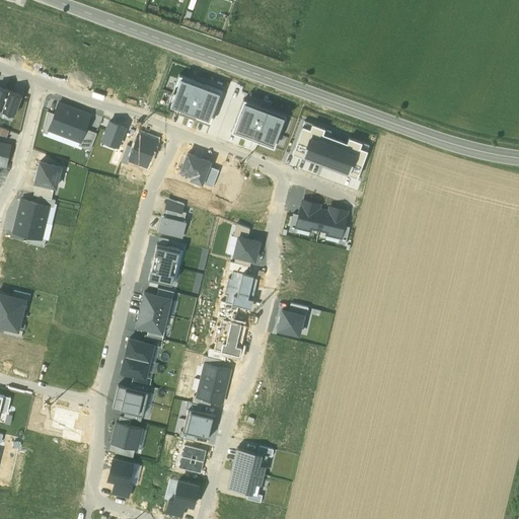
[(209,124),(222,90),(178,75),(166,107),(209,124)]
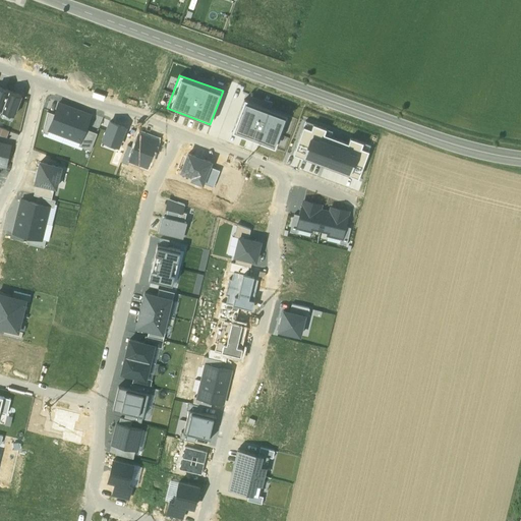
[(0,110),(1,111),(9,91),(0,87),(0,110)]
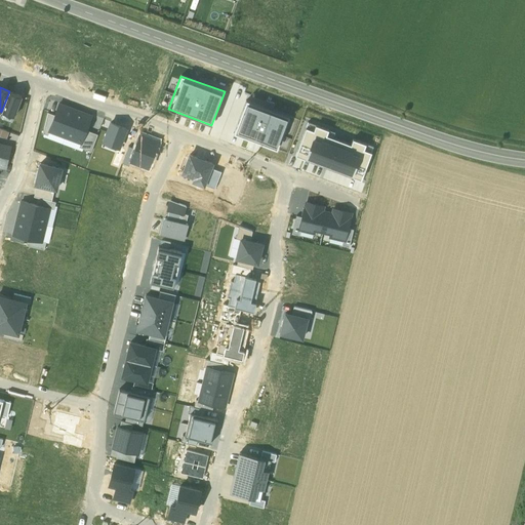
[(22,95),(9,91),(1,112),(13,116),(22,95)]
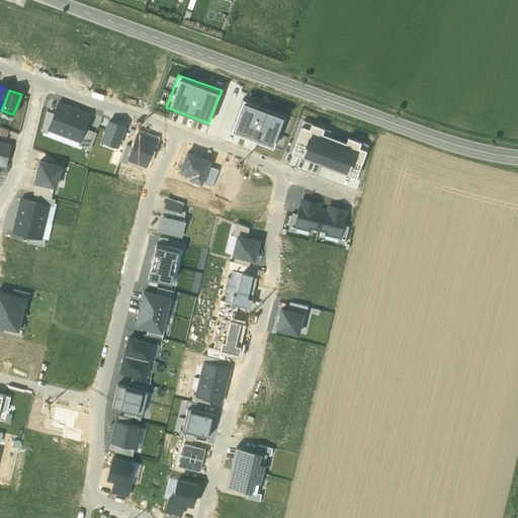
[(243,98),(231,132),(272,148),(285,114),(243,98)]
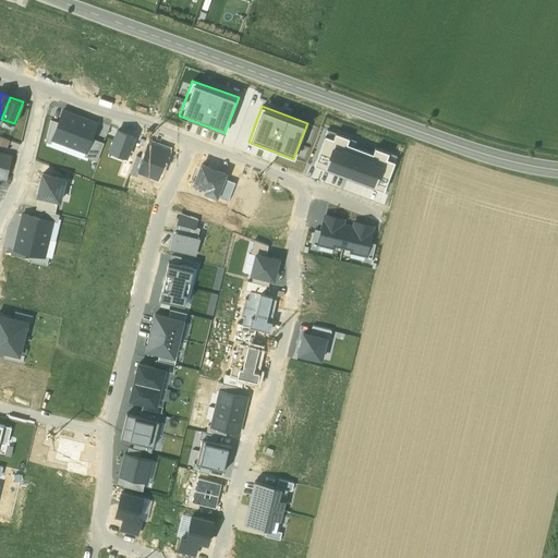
[(69,146),(80,117),(63,110),(58,123),(52,140),(69,146)]
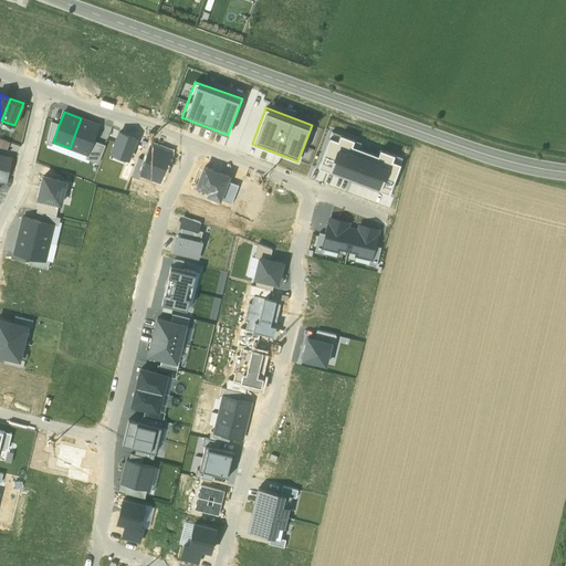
[(87,155),(93,140),(100,125),(81,118),(70,148),(87,155)]
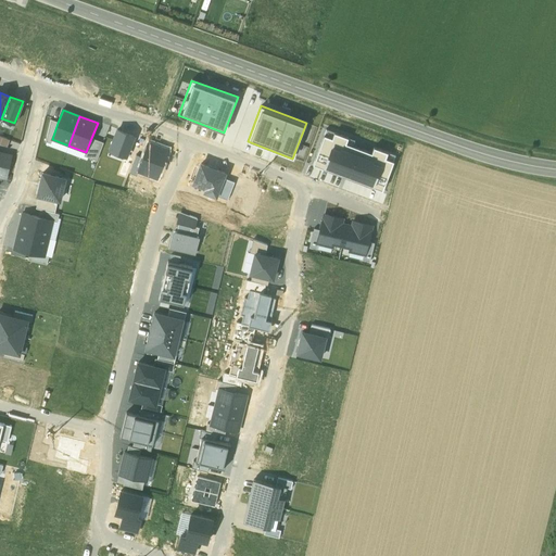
[(51,143),(52,139),(58,123),(51,119),(46,141),(51,143)]
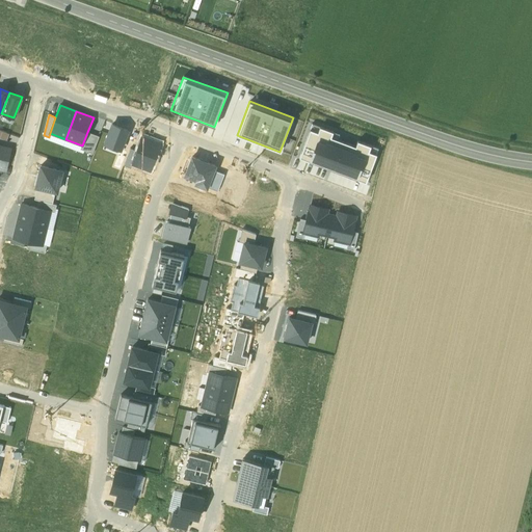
[(333,131),(312,124),(299,157),(320,165),(321,163),(346,173),(345,175),(366,182),(378,149),(357,140),(355,145),(330,136),(333,131)]
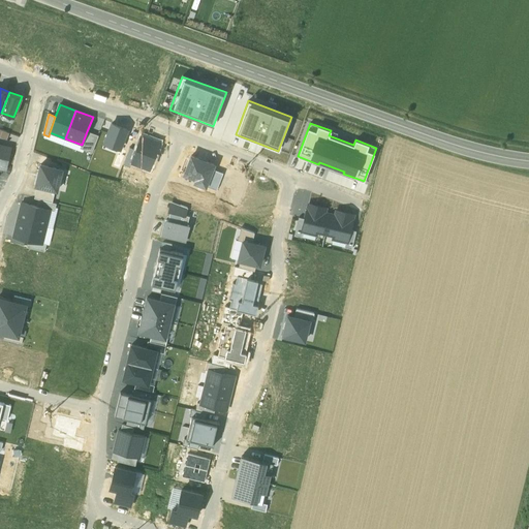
[(127,130),(112,124),(104,143),(120,149),(127,130)]
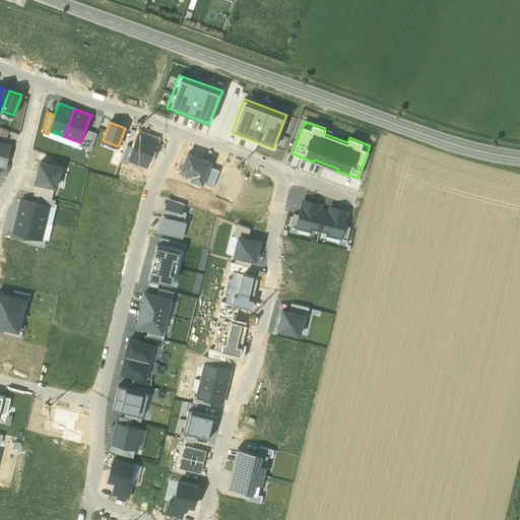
[(79,146),(90,150),(96,133),(85,129),(80,142),(79,146)]
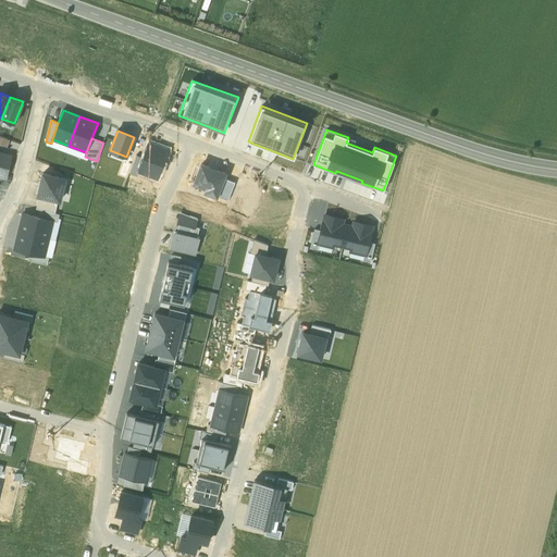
[(149,143),(144,158),(138,172),(156,178),(168,149),(149,143)]
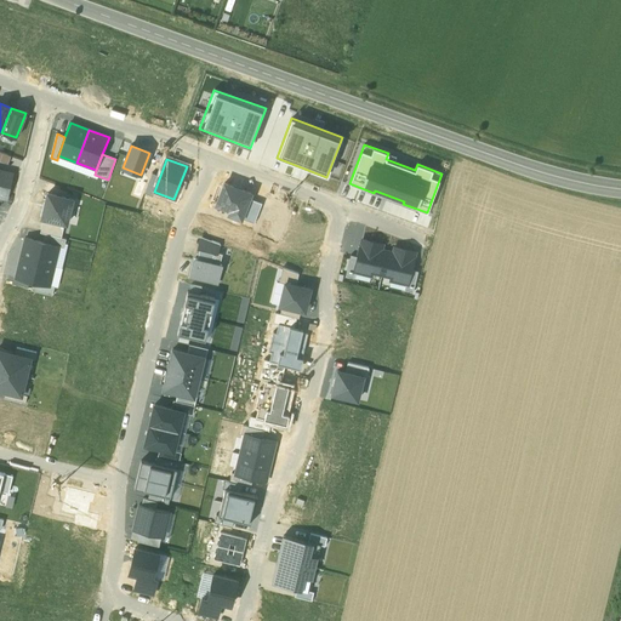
[(0,197),(6,199),(12,174),(0,170),(0,197)]
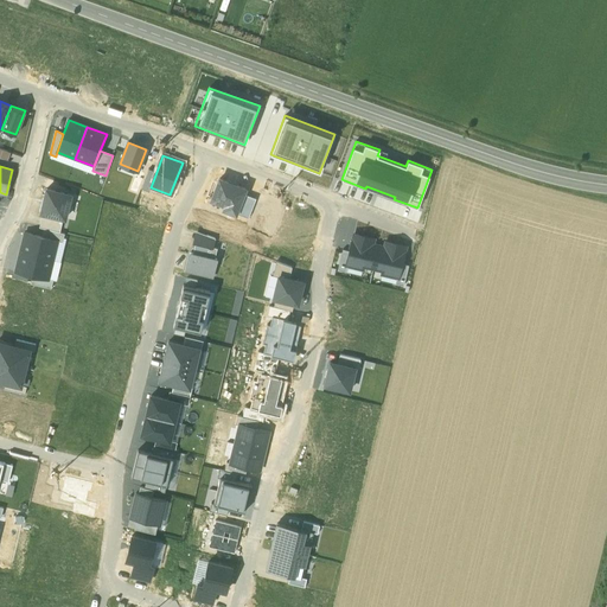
[(148,170),(141,189),(149,192),(151,187),(157,172),(148,170)]
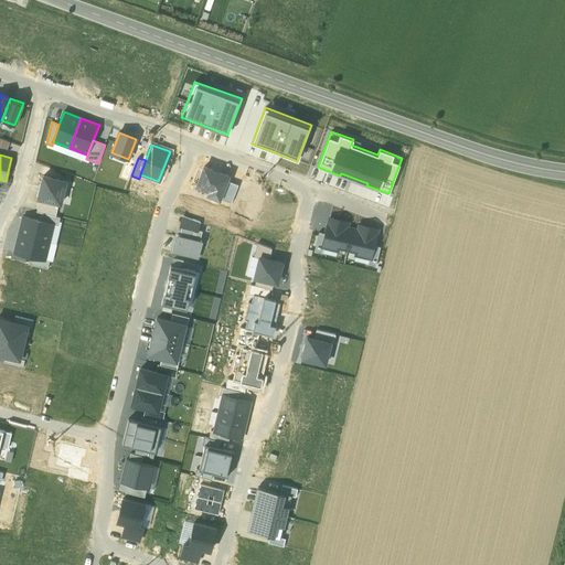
[(128,159),(121,177),(127,179),(134,161),(128,159)]
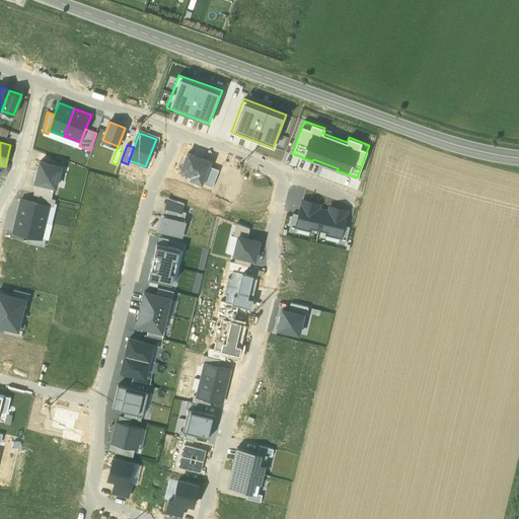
[(203,182),(210,165),(211,161),(187,152),(179,170),(192,175),(191,178),(203,182)]
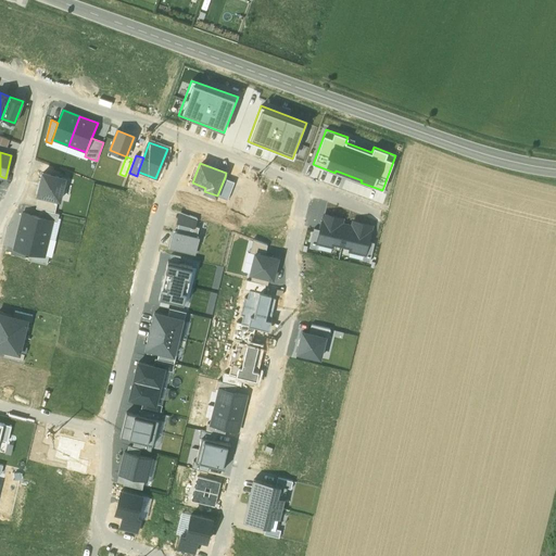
[(39,196),(58,200),(60,201),(65,178),(42,173),(37,196),(39,196)]
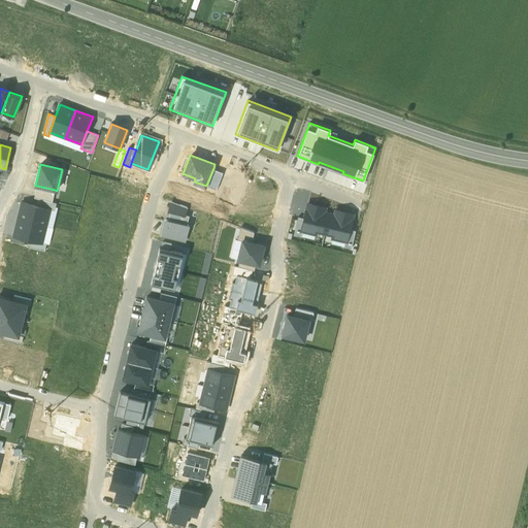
[(206,186),(217,190),(223,172),(213,168),(206,186)]
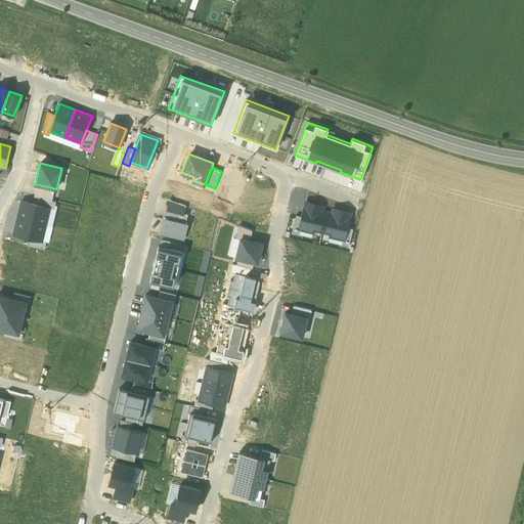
[(38,198),(51,201),(54,188),(37,184),(34,197),(38,198)]
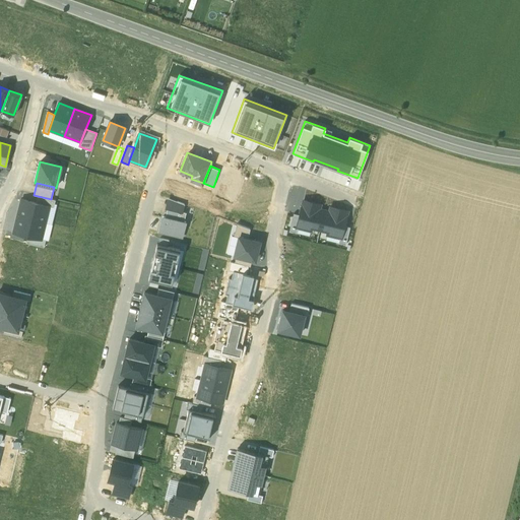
[(51,199),(38,196),(36,203),(50,206),(53,207),(55,200),(51,199)]
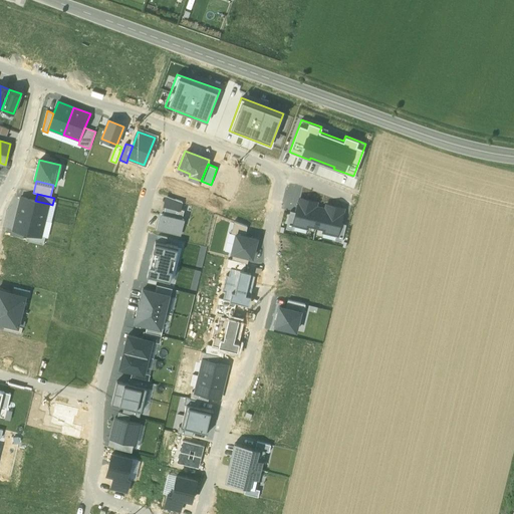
[(166,206),(180,209),(182,202),(165,195),(163,205),(166,206)]
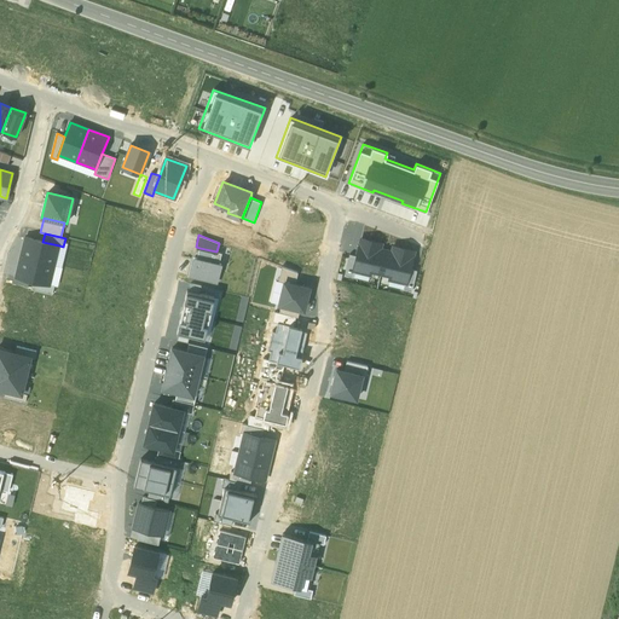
[(55,265),(59,246),(42,242),(25,237),(19,258),(55,265)]
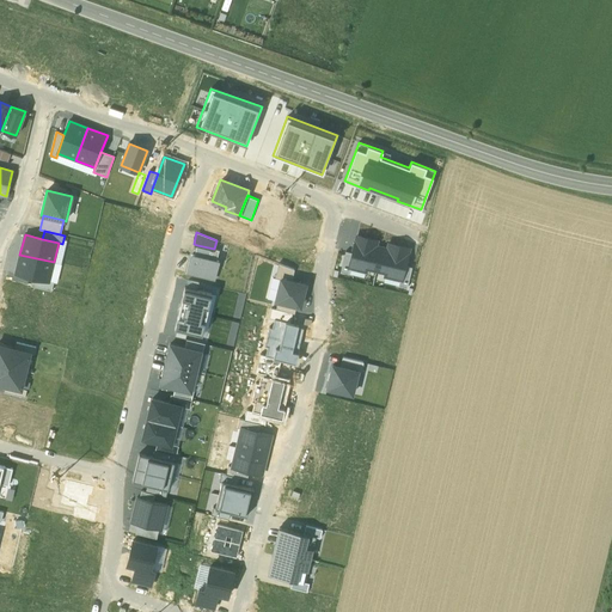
[(349,268),(350,268),(366,271),(366,268),(377,270),(381,248),(375,246),(377,242),(356,237),(353,254),(349,268)]
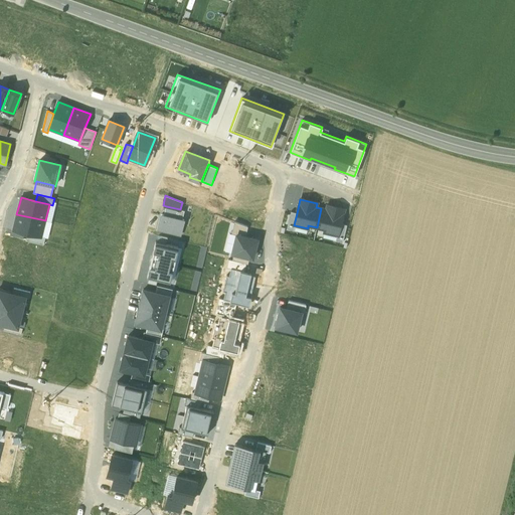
[(321,208),(317,227),(325,229),(324,232),(337,235),(338,235),(341,223),(344,209),(327,205),(326,209),(321,208)]
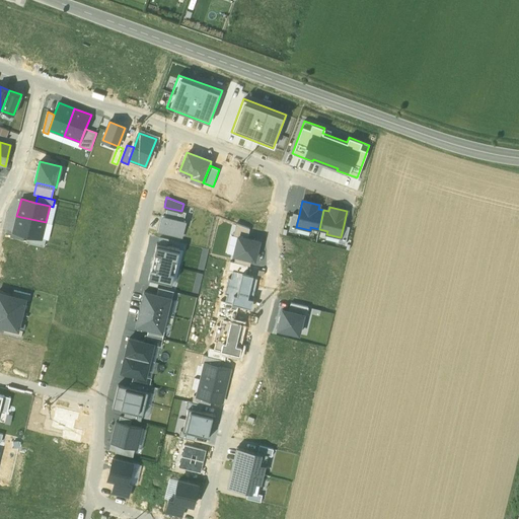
[(167,208),(164,216),(183,221),(186,212),(181,211),(167,208)]
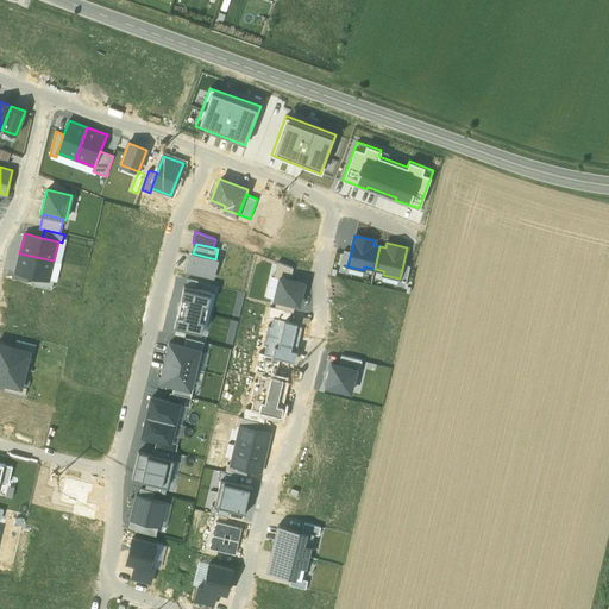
[(347,272),(349,267),(347,267),(351,252),(344,251),(339,271),(347,272)]
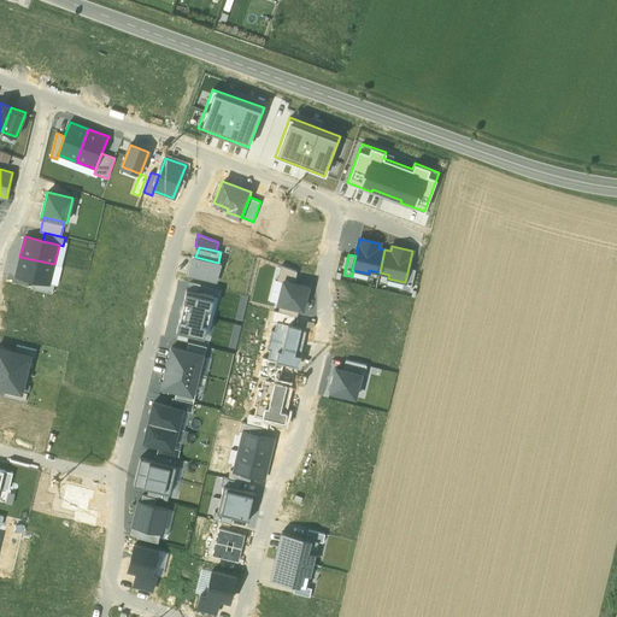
[(54,264),(19,257),(15,276),(33,281),(50,285),(54,264)]
